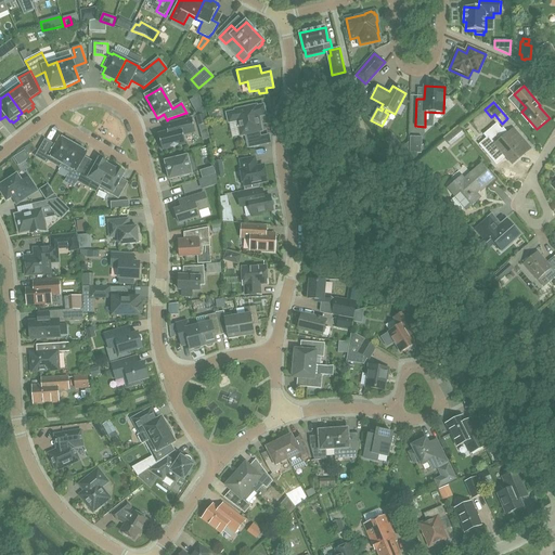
[(227,113),(229,123),(237,121),(241,137),(245,136),(248,149),(260,145),(257,132),(262,131),(259,116),(267,115),(265,105),(257,106),(257,105),(235,110),(235,111),(227,113)]
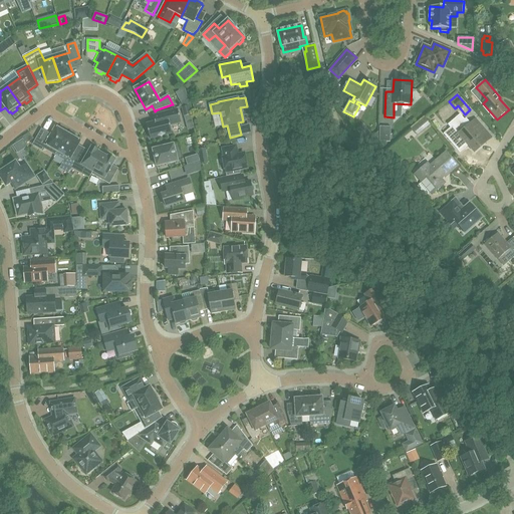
[(185,116),(192,114),(190,105),(182,107),(185,116)]
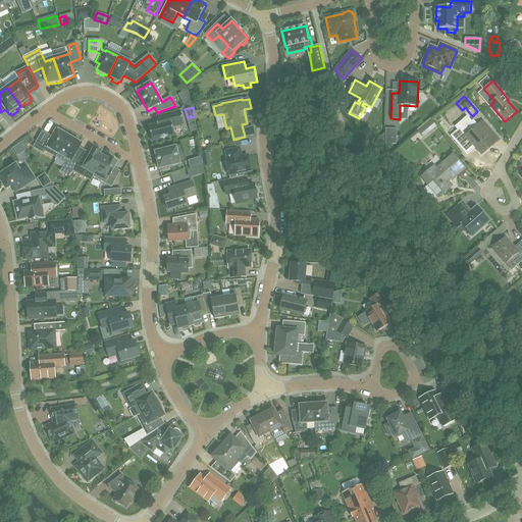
[(158,124),(149,126),(153,141),(174,136),(172,126),(184,124),(180,111),(156,117),(158,124)]
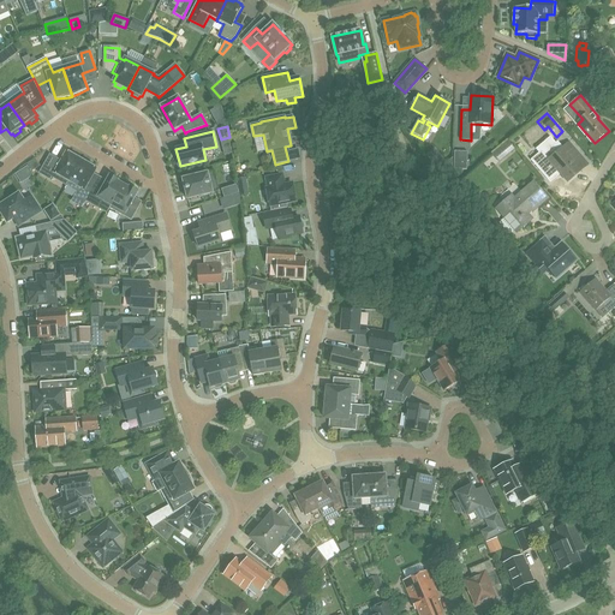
[(509,141),(493,155),(500,163),(517,149),(509,141)]
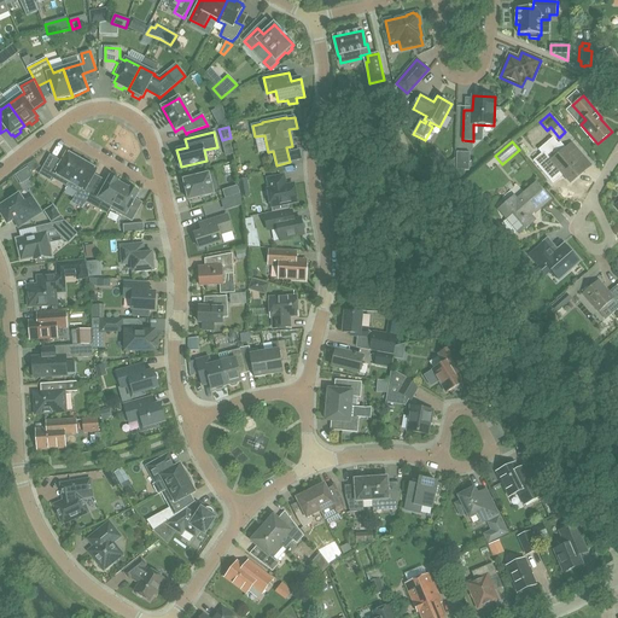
[(571,182),(592,165),(572,144),(552,161),(571,182)]
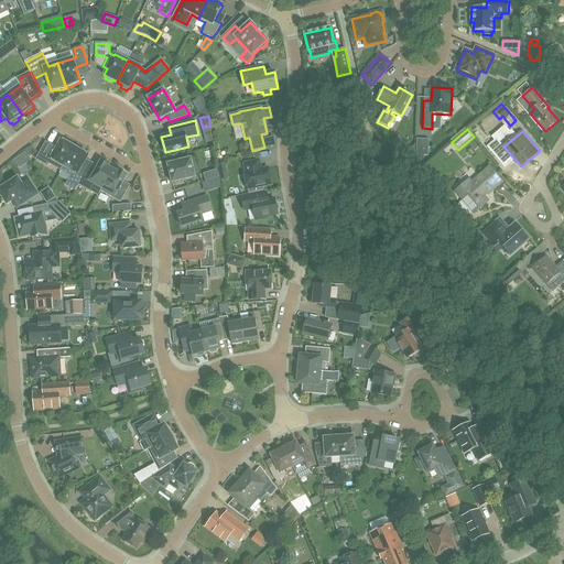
[(391,142),(401,154),(409,148),(398,137),(391,142)]
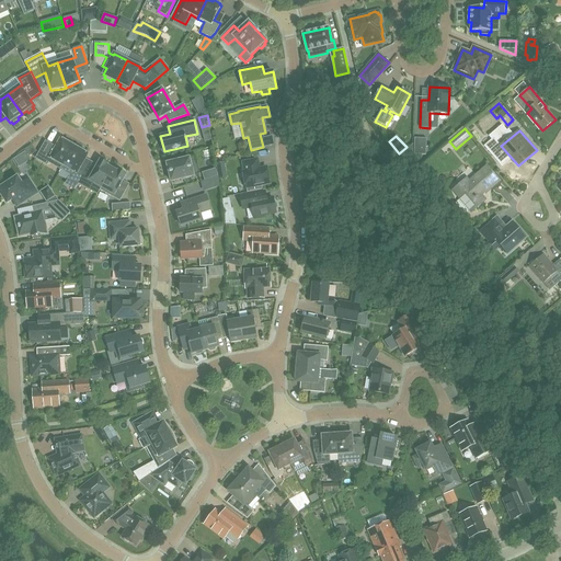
[(427,138),(415,138),(414,155),(422,155),(426,155),(427,138)]
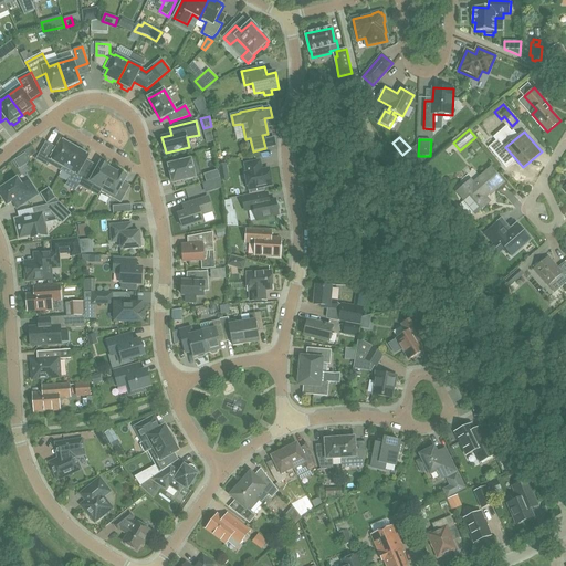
[(64,167),(75,148),(74,147),(73,145),(69,143),(66,143),(62,140),(56,149),(46,143),(37,159),(48,166),(50,163),(56,166),(58,164),(64,167)]
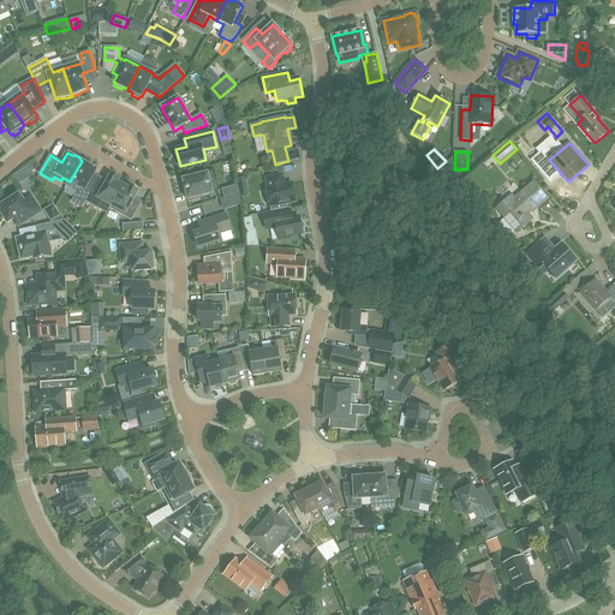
[(453,159),(437,171),(446,180),(453,174),(453,159)]
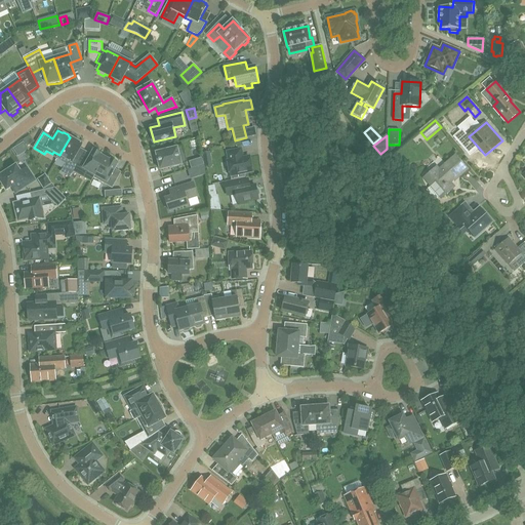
[(70,137),(59,155),(65,158),(63,162),(66,164),(62,172),(71,177),(79,161),(74,158),(82,145),(77,142),(77,139),(73,137),(71,137),(70,137)]
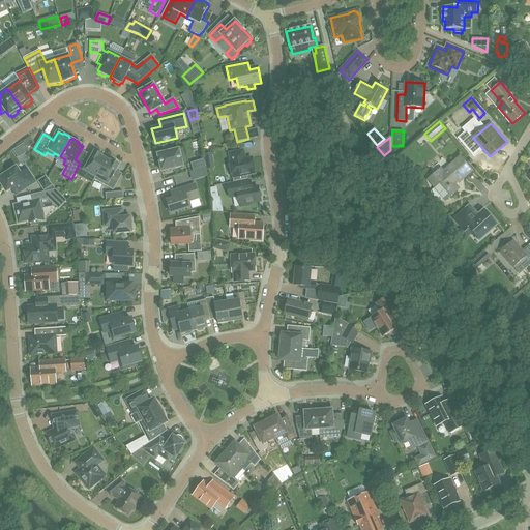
[(158,157),(156,157),(157,164),(159,163),(162,172),(183,167),(179,149),(157,154),(158,157)]
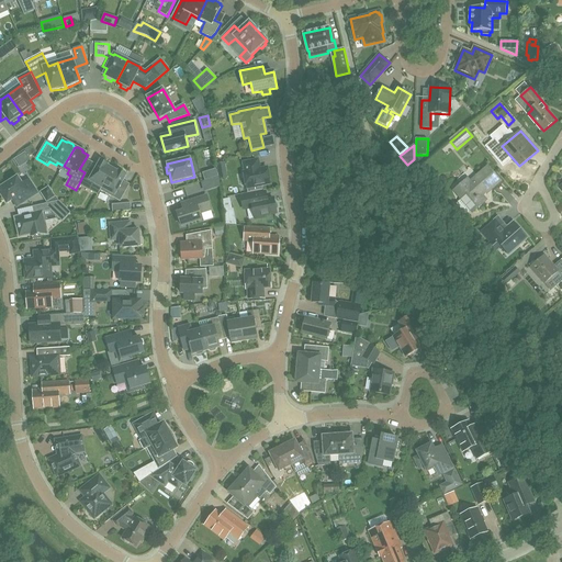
[(260,169),(258,159),(244,163),(246,172),(244,172),(247,188),(248,193),(263,190),(262,184),(270,183),(268,168),(260,169)]
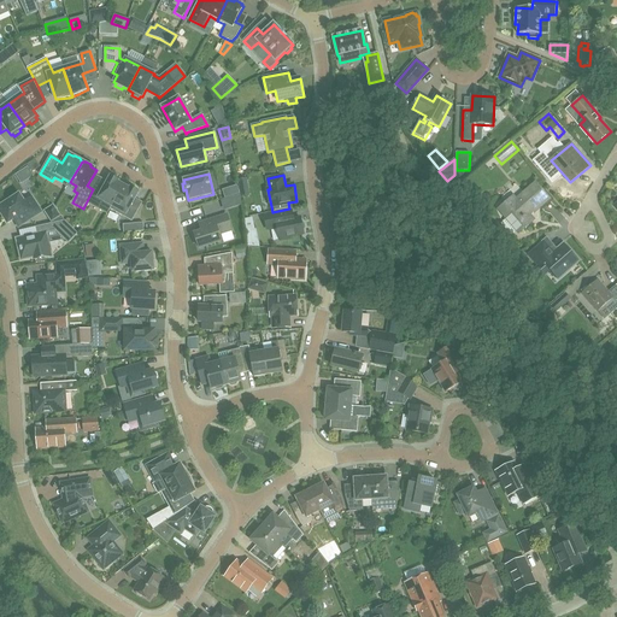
[(93,189),(83,209),(87,203),(97,209),(100,207),(104,201),(112,206),(123,186),(118,182),(119,182),(111,177),(101,194),(93,189)]
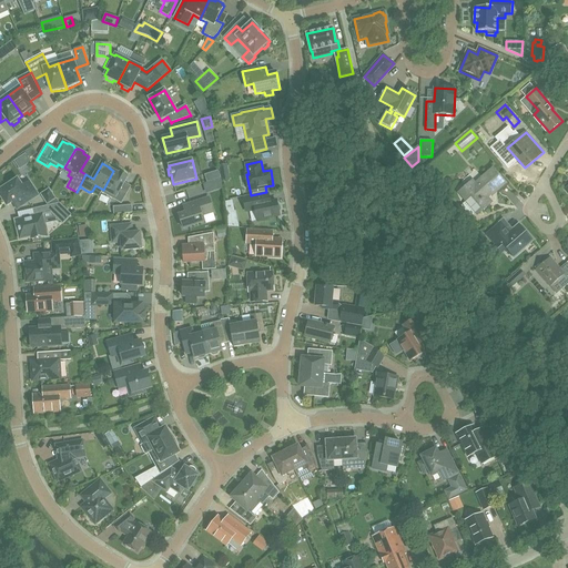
[(506,183),(494,169),(475,184),(473,181),(459,192),(467,201),(469,199),(480,212),(492,203),(485,196),(488,193),(492,196),(498,190),(506,183)]
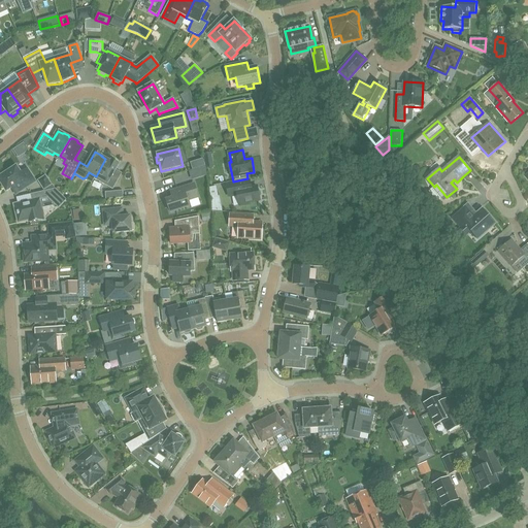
[(105,159),(96,176),(94,179),(112,190),(118,182),(111,177),(119,165),(111,161),(111,162),(105,159)]
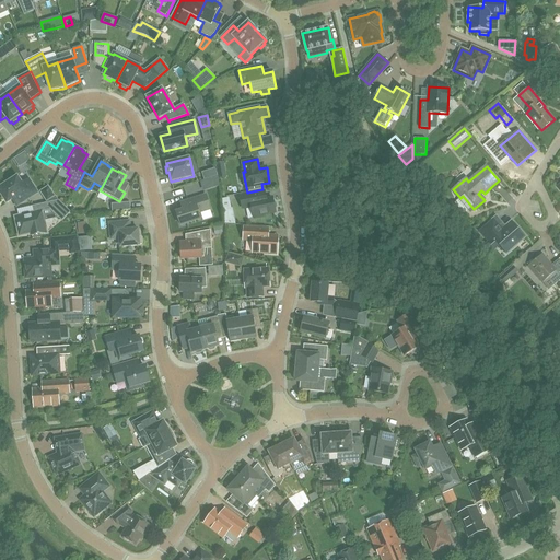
[(202,173),(205,181),(218,176),(217,172),(214,172),(214,170),(202,173)]
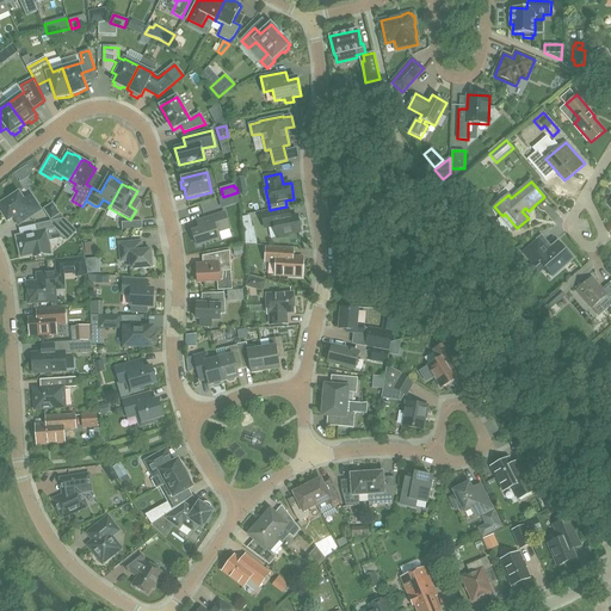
[(19,192),(0,204),(0,210),(7,222),(13,217),(18,226),(41,210),(31,196),(24,201),(19,192)]
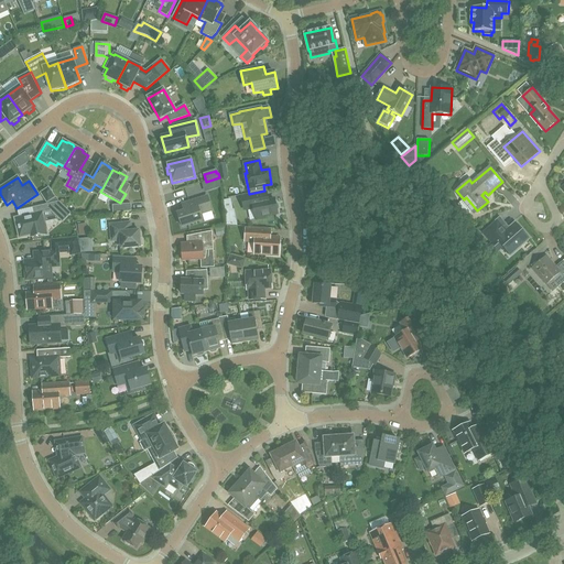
[(49,187),(41,193),(47,203),(55,197),(49,187)]
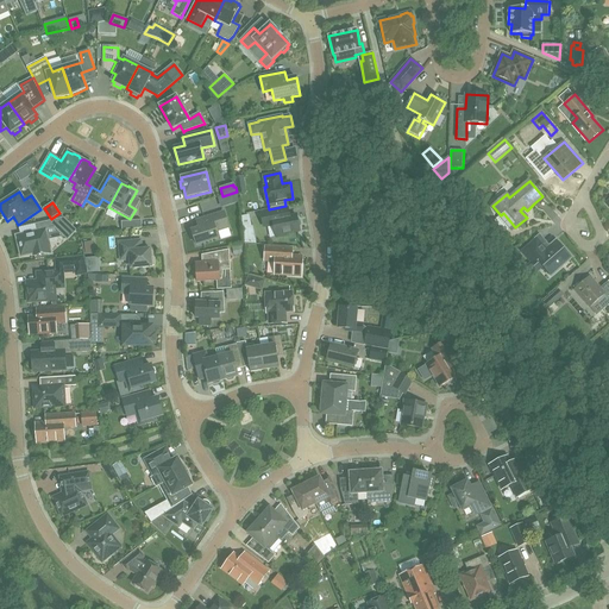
[(300,231),(299,227),(300,227),(300,226),(301,226),(301,225),(301,224),(301,223),(301,221),(300,220),(299,219),(297,219),(296,215),(289,217),(288,208),(262,213),(264,227),(275,225),(277,238),(287,236),(286,234),(300,231)]
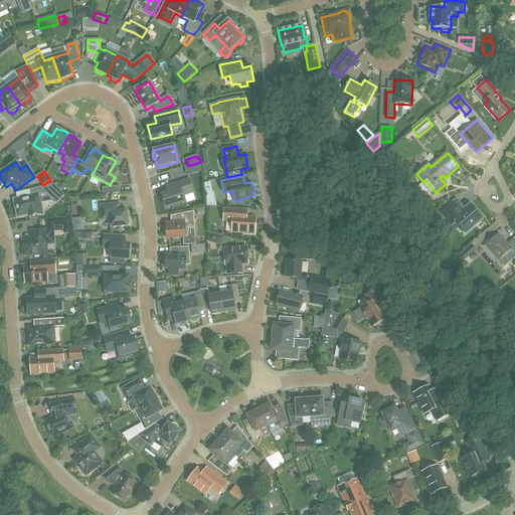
[(193,192),(190,179),(167,187),(169,193),(163,195),(163,196),(162,197),(163,201),(165,201),(167,207),(185,201),(183,195),(193,192)]
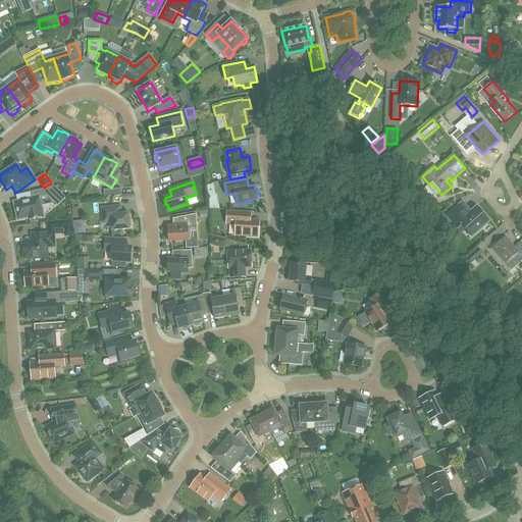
[(58,206),(60,204),(63,207),(69,201),(54,187),(31,192),(32,198),(14,202),(18,220),(29,218),(29,219),(44,218),(39,198),(47,196),(58,206)]
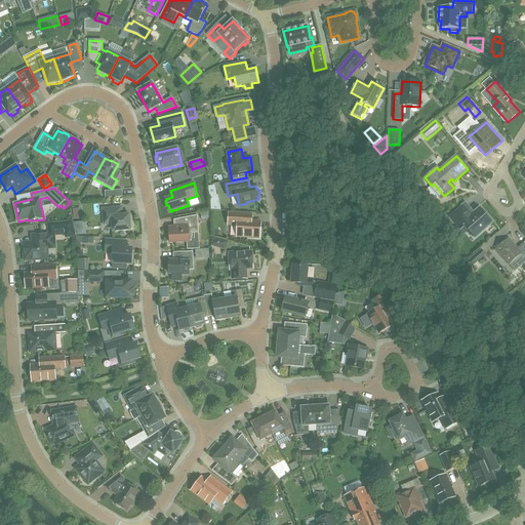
[(106,199),(123,197),(122,190),(105,192),(106,199)]
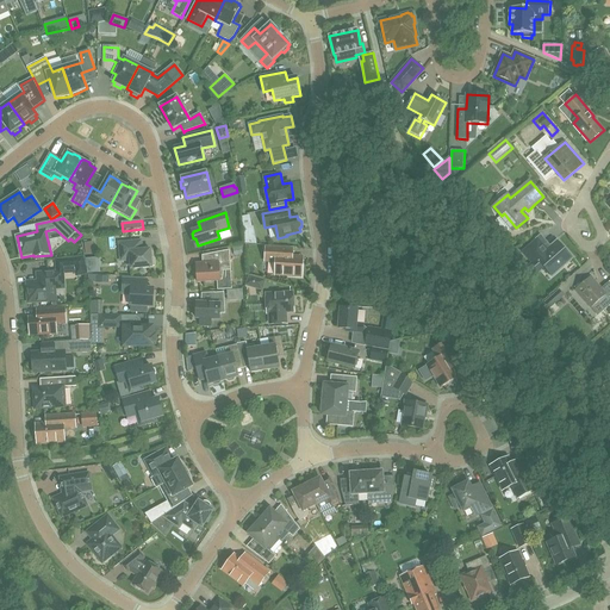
[(553,275),(564,266),(573,259),(558,241),(547,250),(537,240),(523,251),(541,272),(546,267),(553,275)]
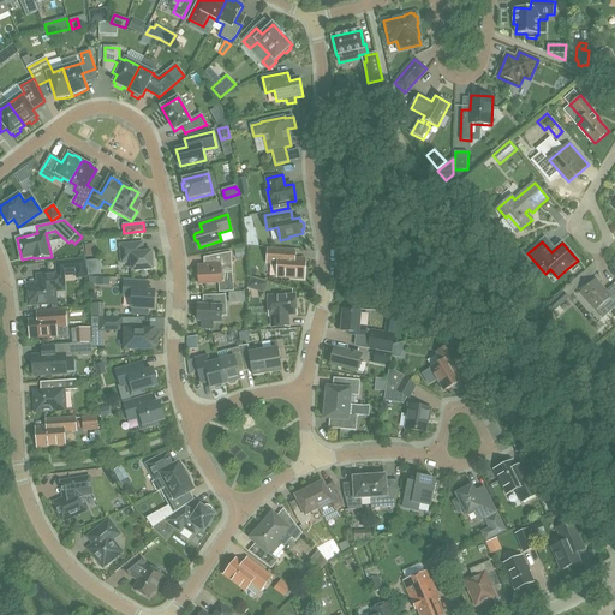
[(135,243),(120,245),(121,263),(131,262),(132,272),(154,269),(154,268),(156,268),(155,260),(153,260),(153,251),(136,252),(135,243)]
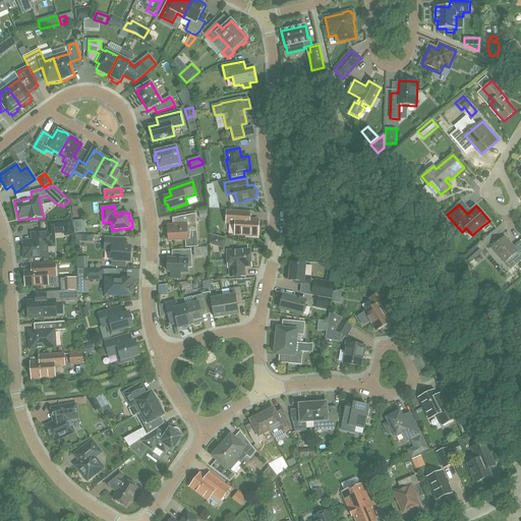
[(441,211),(431,219),(439,227),(448,219),(441,211)]
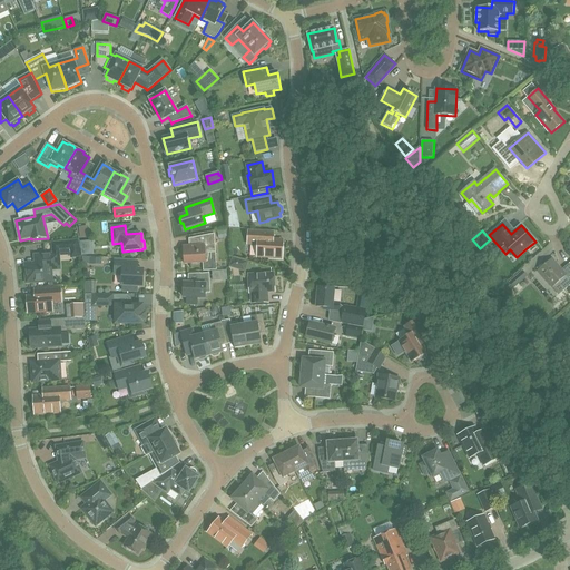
[(273,241),(274,233),(249,232),(248,244),(258,245),(258,256),(282,258),(283,241),(273,241)]
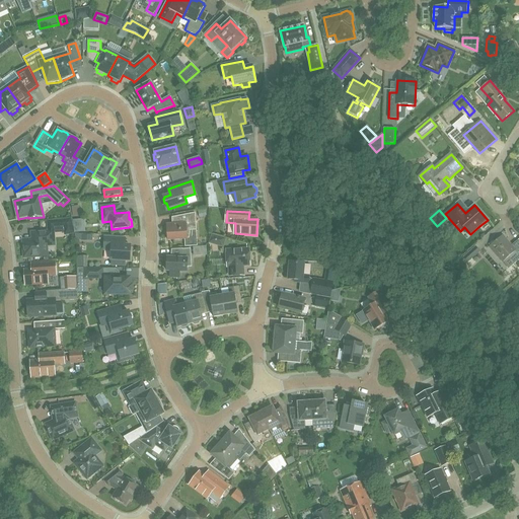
[(196,213),(172,217),(172,224),(167,225),(168,240),(188,239),(188,238),(190,238),(191,232),(191,230),(197,230),(196,213)]
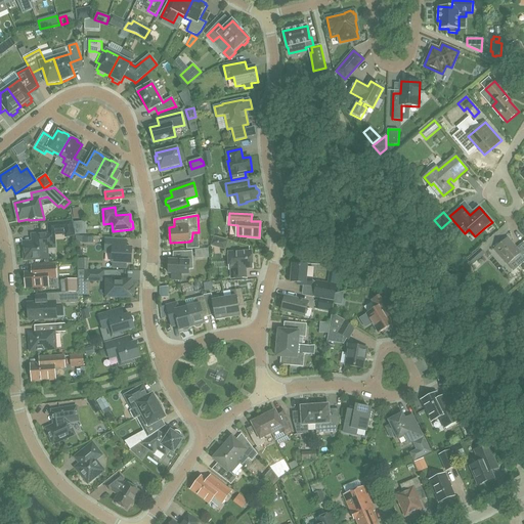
[(76,236),(73,220),(62,222),(66,237),(76,236)]
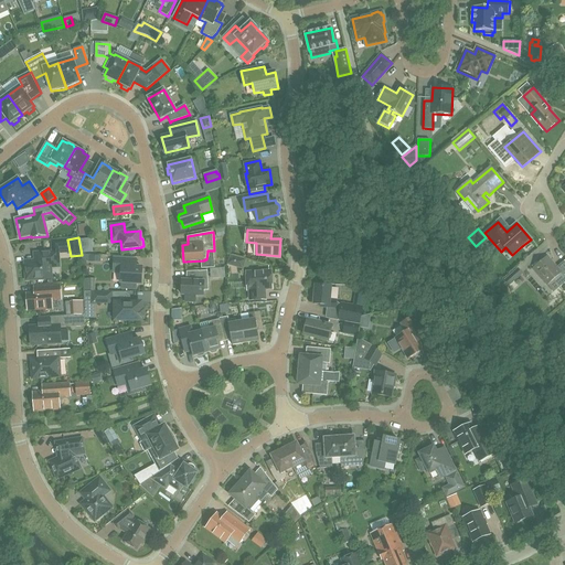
[(32,254),(33,262),(25,262),(27,280),(52,278),(51,267),(60,266),(59,252),(32,254)]
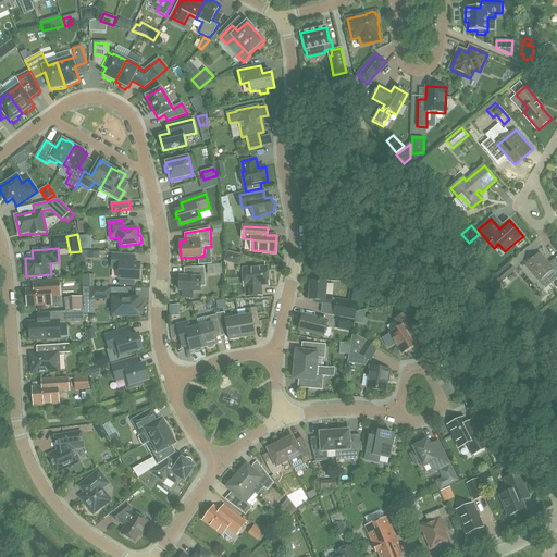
[(226,260),(239,264),(242,257),(229,252),(226,260)]
